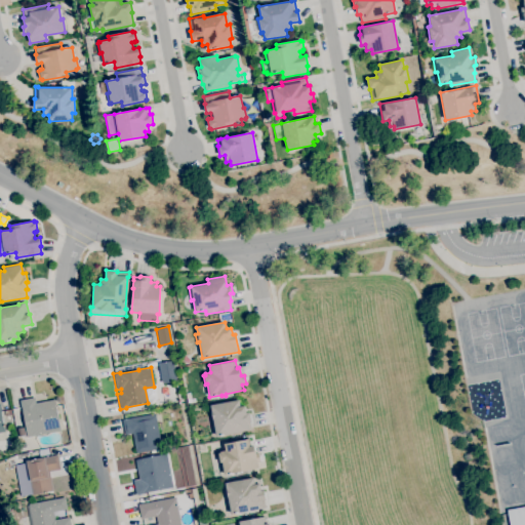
[(27,437),(22,407),(19,400),(35,397),(36,403),(54,399),(61,431),(27,437)]
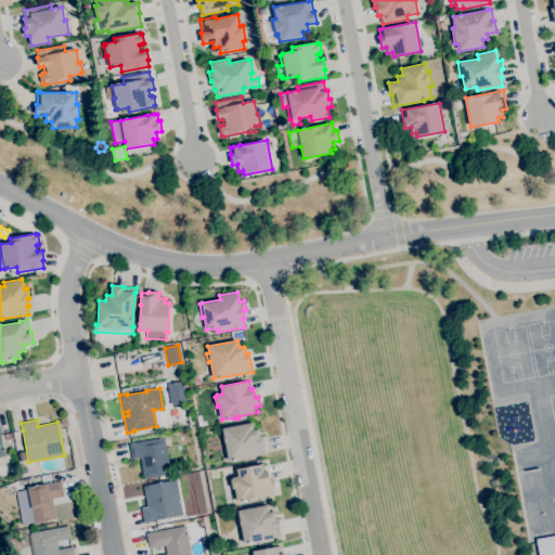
[(228,462),(226,443),(223,444),(221,436),(223,435),(222,428),(253,423),(254,429),(259,428),(260,436),(265,436),(268,454),(228,462)]
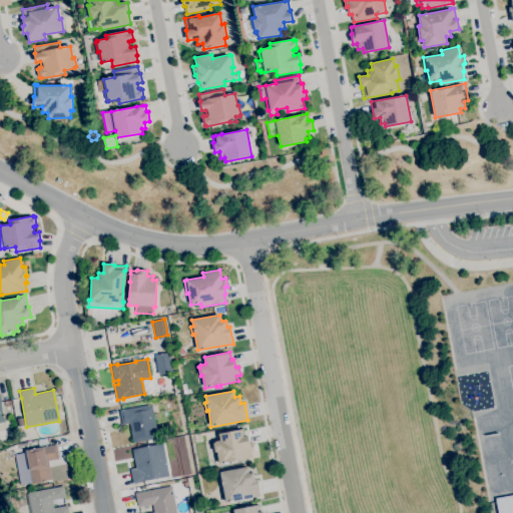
[(133,443),(129,423),(122,425),(119,411),(151,404),(157,438),(133,443)]
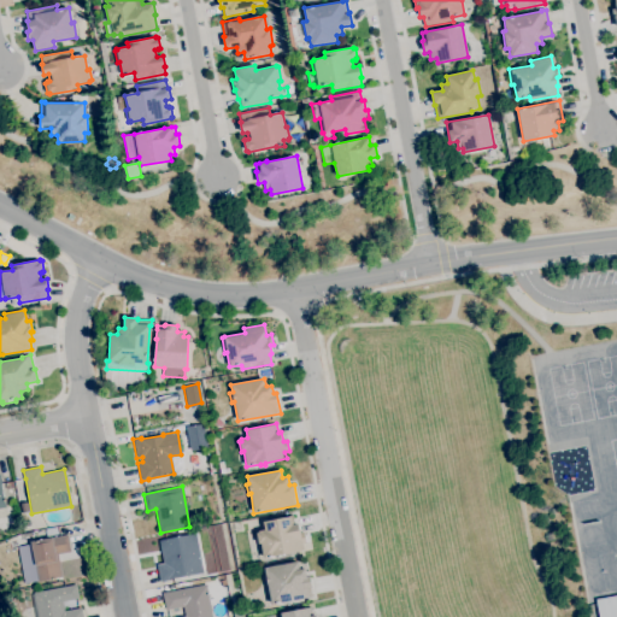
[(264,558),(260,542),(258,544),(257,533),(259,533),(258,530),(264,529),(263,522),(293,515),(294,524),(298,523),(300,533),(304,532),(306,544),(303,544),(304,550),(264,558)]
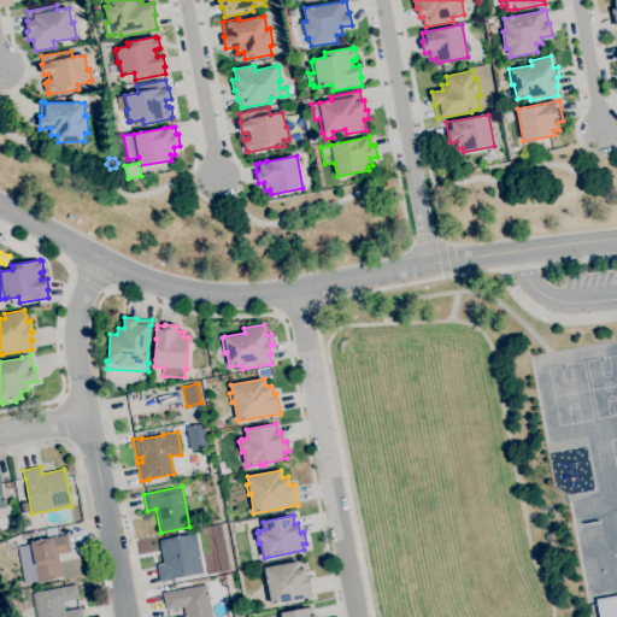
[(24,583),(17,546),(31,544),(30,541),(68,534),(70,552),(58,554),(62,577),(37,581),(24,583)]
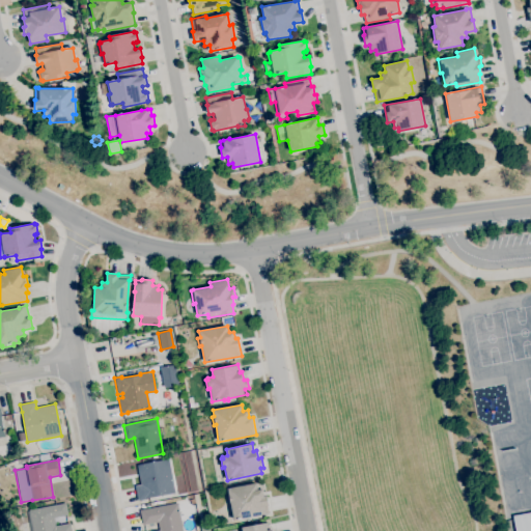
[(138,500),(135,485),(141,484),(137,466),(168,459),(175,493),(145,498),(145,499),(138,500)]
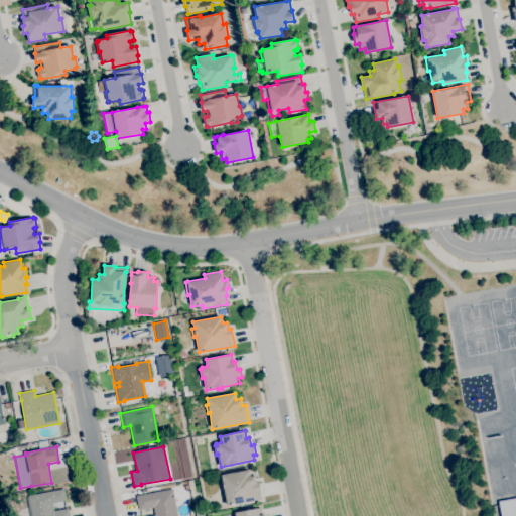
[(227,506),(224,489),(222,490),(220,482),(222,481),(221,475),(249,470),(250,476),(255,475),(256,482),(259,481),(262,499),(227,506)]
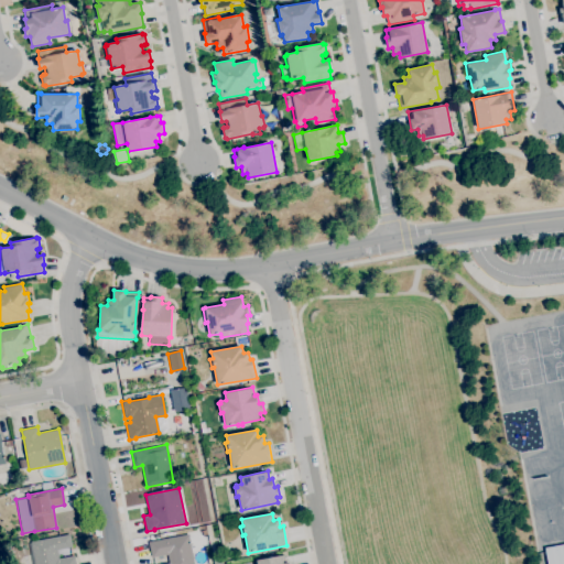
[(34,563),(31,541),(69,534),(73,546),(57,550),(58,559),(75,555),(76,563),(34,563)]
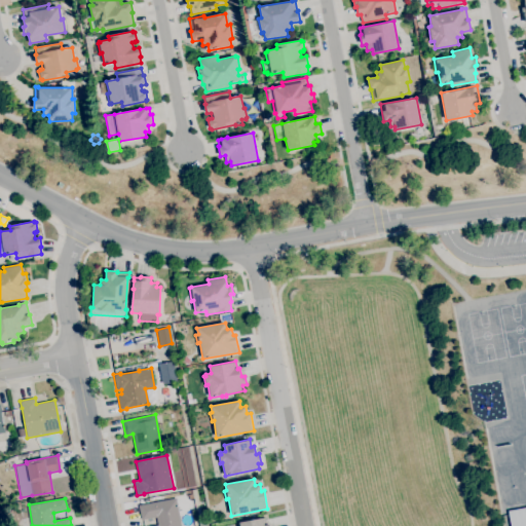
[(152,525),(157,525),(156,517),(141,520),(138,505),(176,498),(180,525),(152,525)]
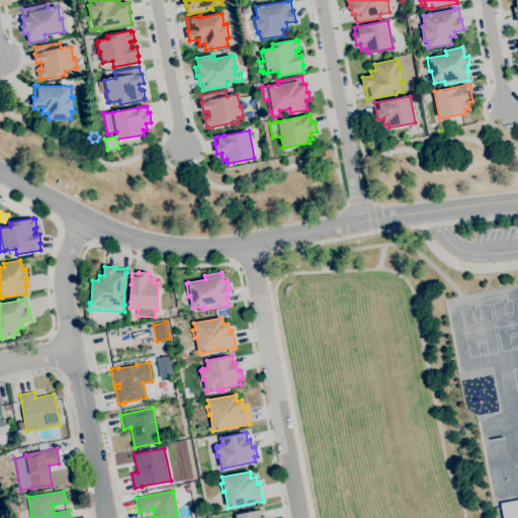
[(517,517),(503,517),(500,503),(517,499),(517,517)]
